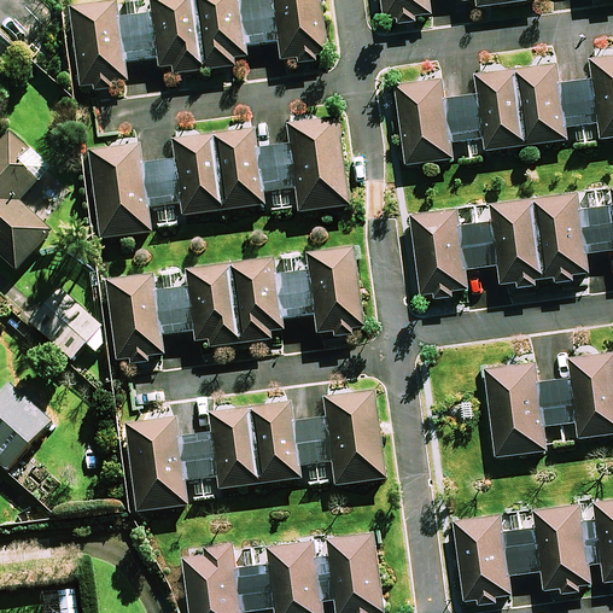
[(115,0),(68,6),(79,88),(89,87),(89,92),(109,89),(109,83),(127,81),(124,62),(155,58),(156,69),(171,66),(173,75),(232,68),(229,58),(247,56),(245,46),(278,41),(281,60),(296,59),(297,66),(315,64),(314,57),(326,56),(319,0),(263,0),(237,4),(237,0),(151,0),(152,11),(117,16),(115,0)]
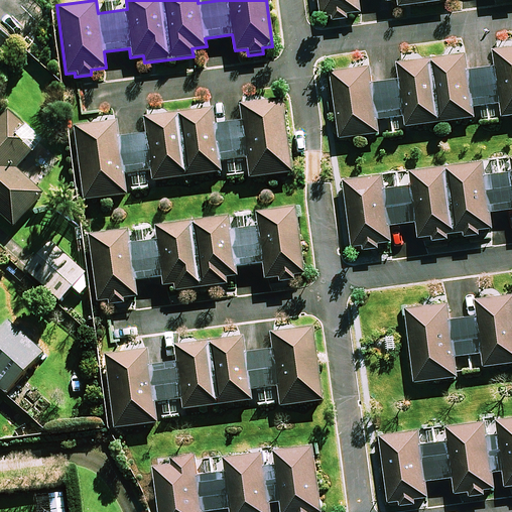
[(320,0),(322,17),(331,15),(332,20),(347,18),(347,13),(362,11),(361,0),(397,0),(398,7),(445,0),(320,0)]
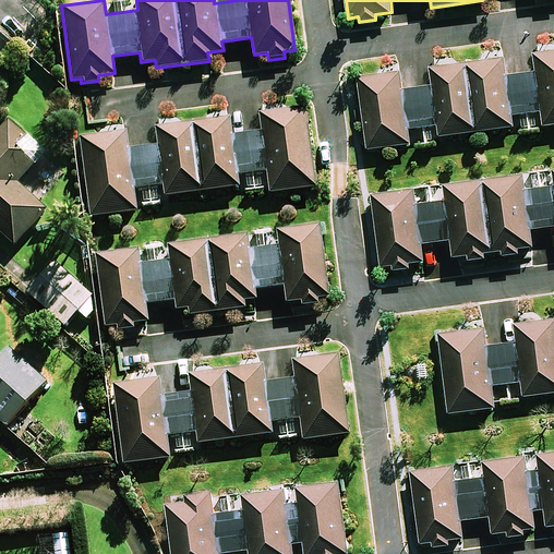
[(357,76),(366,147),(408,142),(407,128),(436,123),(438,137),(512,128),(510,113),(541,109),(542,123),(553,122),(553,50),(536,53),(538,70),(505,74),(503,57),(429,67),(432,84),(402,87),(400,71),(357,76)]
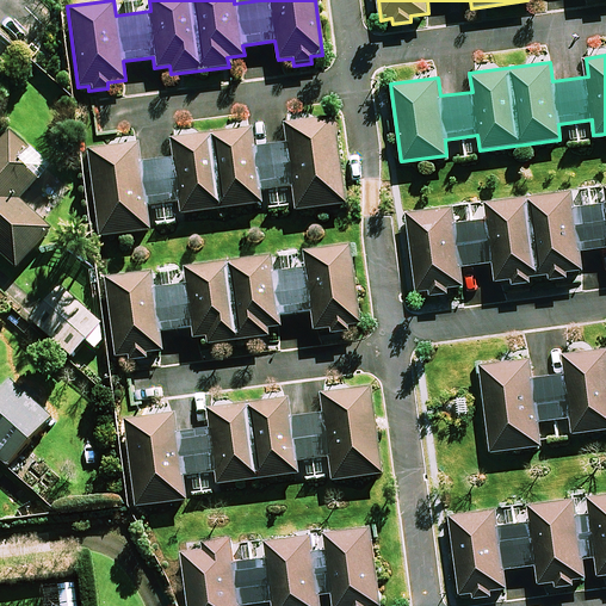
[(90,147),(101,235),(147,229),(143,204),(175,199),(177,212),(258,202),(257,187),(290,184),(294,210),(339,204),(327,116),(280,122),(283,143),(253,147),(249,128),(167,138),(169,156),(137,161),(135,141),(90,147)]
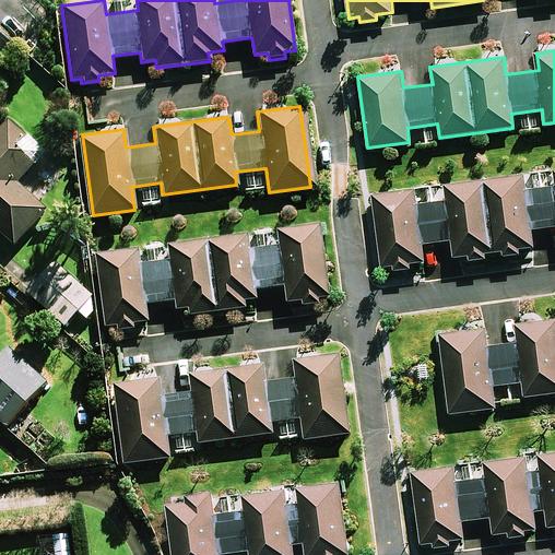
[(43,153),(7,121),(0,129),(0,234),(12,245),(44,210),(15,184),(43,153)]
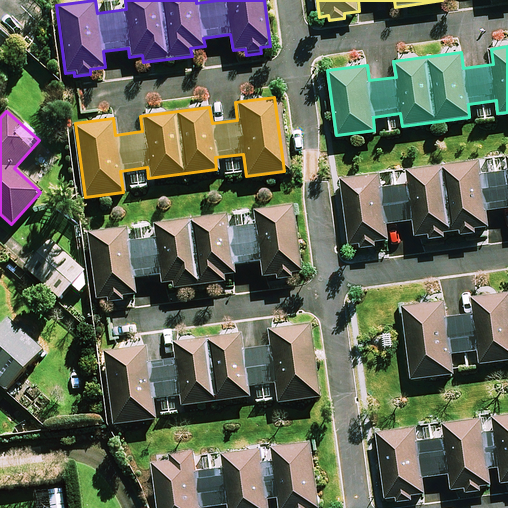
[(378,169),(339,175),(348,242),(357,241),(358,246),(373,243),(373,239),(388,237),(386,220),(411,217),(413,234),(426,232),(427,238),(442,236),(441,230),(458,228),(459,233),(474,231),(474,226),(489,224),(487,207),(507,204),(507,152),(506,152),(507,166),(507,168),(479,172),(477,156),(407,166),(409,179),(380,182),(378,169)]
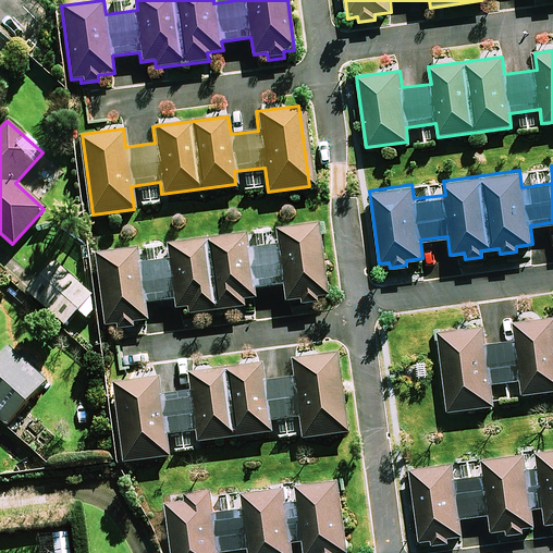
[(136,248),(94,254),(103,328),(113,326),(114,331),(131,329),(131,323),(147,321),(145,304),(172,300),(173,307),(185,306),(186,317),(245,308),(243,298),(255,297),(254,290),(283,285),(286,303),(299,302),(300,308),(317,306),(316,299),(327,297),(317,224),(275,230),(278,247),(246,252),(244,234),(168,244),(170,258),(138,262),(136,248)]
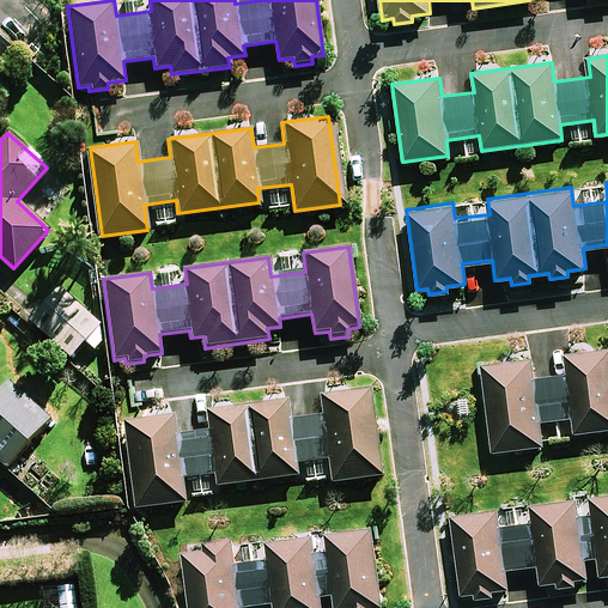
[(96,322),(55,286),(26,318),(70,358),(84,341),(92,348),(98,341),(96,322)]
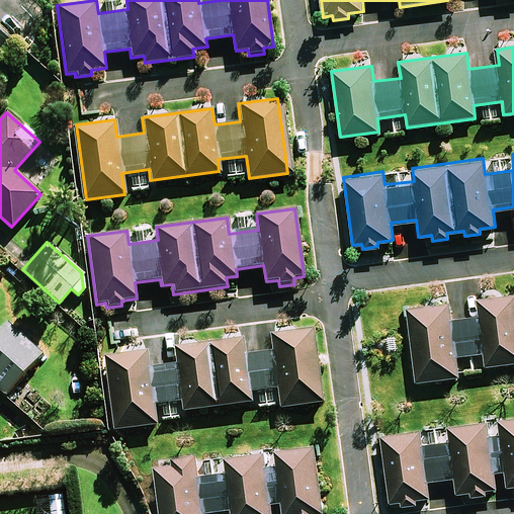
[(513,361),(513,293),(476,300),(478,316),(452,319),(450,303),(407,309),(417,380),(460,374),(457,354),(484,351),(486,365),(513,361)]
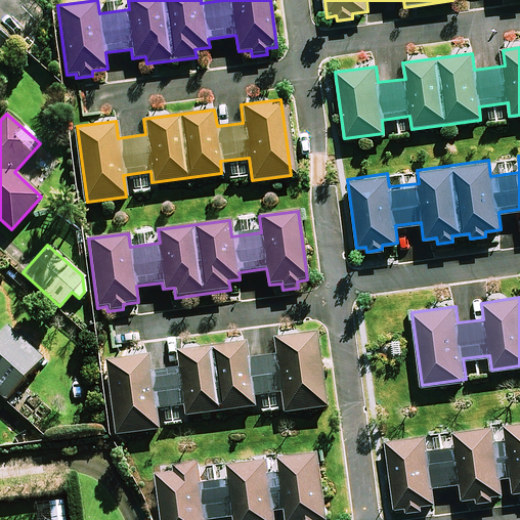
[(42,359),(7,328),(0,336),(0,396),(4,400),(42,359)]
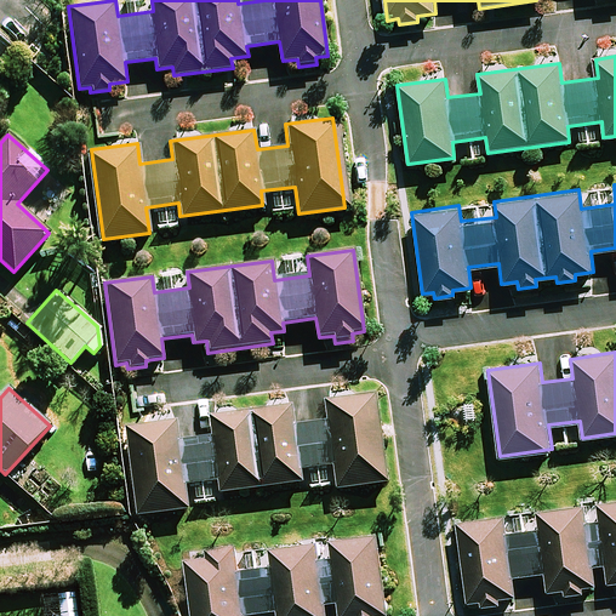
[(126,427),(137,514),(183,508),(180,484),(212,479),(215,494),(297,483),(295,468),(329,463),(332,488),(383,480),(371,394),(319,400),(323,422),(291,426),(289,405),(205,416),(207,435),(174,440),(171,421),(126,427)]
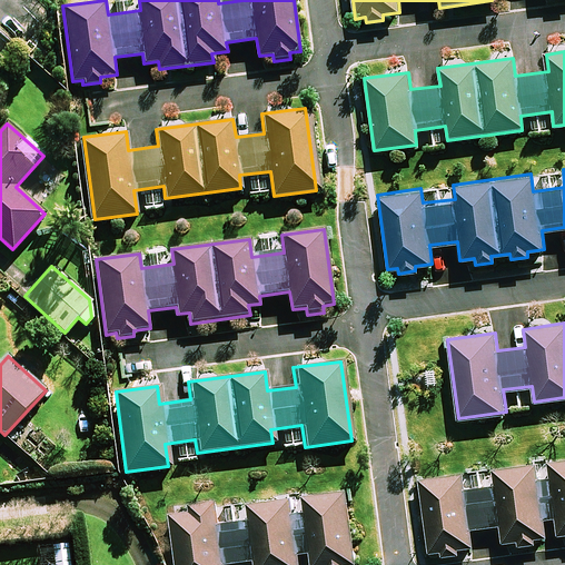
[(461,473),(419,478),(428,552),(440,549),(442,556),(456,554),(455,547),(473,545),(471,528),(499,525),(502,542),(516,539),(517,545),(534,543),(533,537),(543,536),(541,518),(555,516),(557,534),(564,533),(564,458),(547,462),(549,478),(535,481),(533,463),(493,468),(495,486),(463,491),(461,473)]
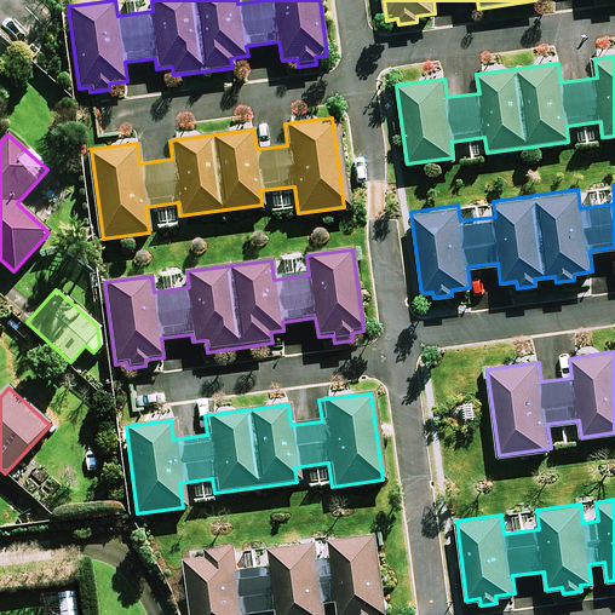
[(205,552),(187,555),(194,614),(245,614),(245,609),(276,604),(277,614),(323,614),(321,597),(337,596),(340,614),(355,613),(354,614),(372,614),(372,610),(385,609),(374,529),(329,535),(332,555),(316,556),(312,538),(269,544),(271,562),(236,567),(233,542),(203,546),(205,552)]
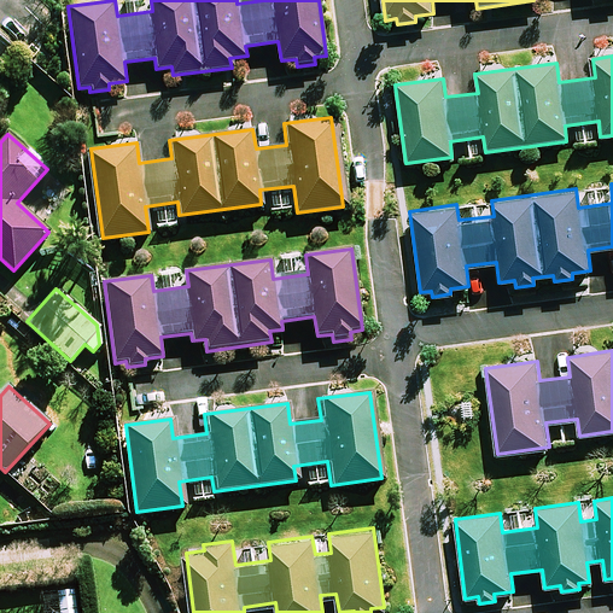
[(74,612),(73,590),(57,590),(58,612),(74,612)]
